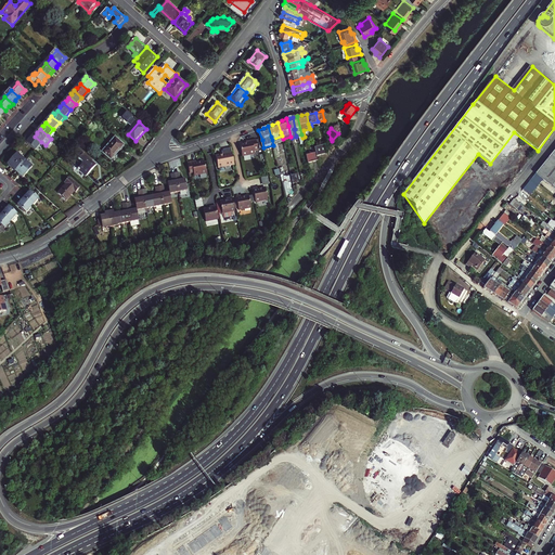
[(27,143),(36,150),(41,142),(35,137),(31,140),(30,140),(27,143)]
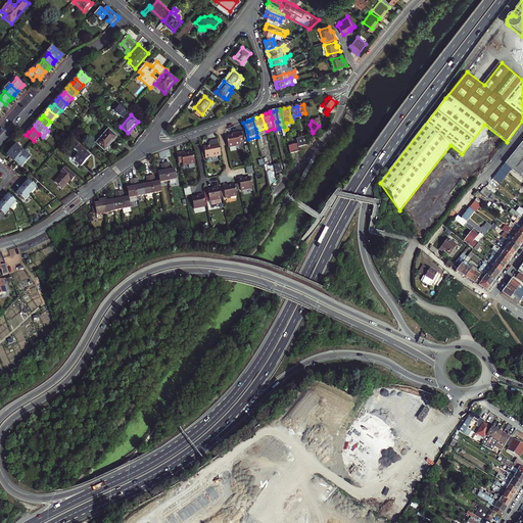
[(97,144),(105,151),(113,142),(114,143),(116,140),(119,138),(109,130),(97,144)]
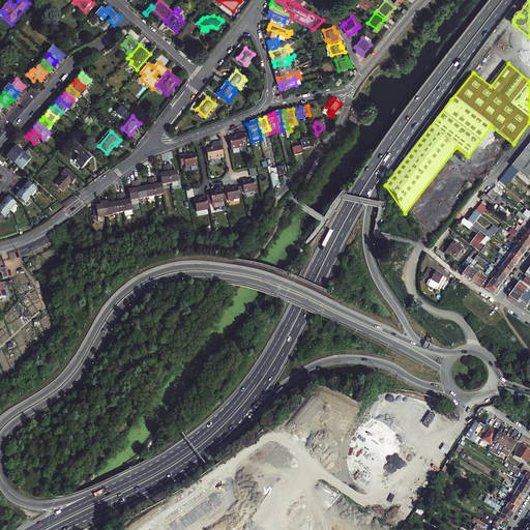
[(237,137),(230,138),(232,149),(244,147),(243,144),(247,143),(245,133),(239,134),(239,136),(237,137)]
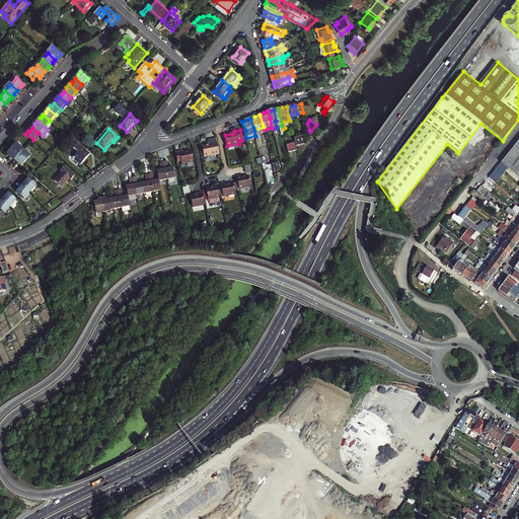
[(302,136),(294,138),(295,143),(296,145),(304,143),(302,136)]
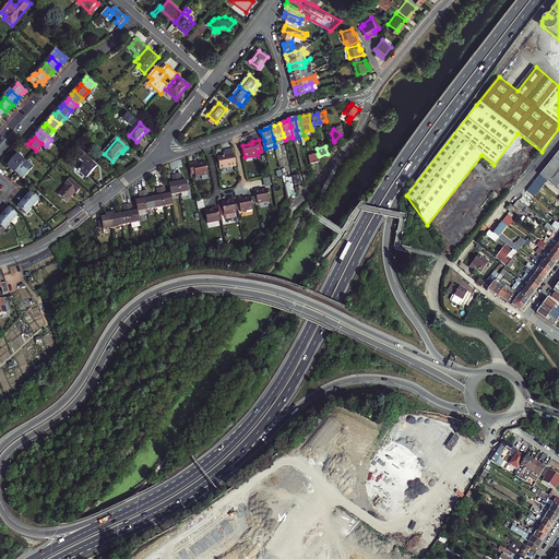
[(222,168),(239,165),(236,151),(227,153),(227,155),(225,156),(219,157),(222,168)]
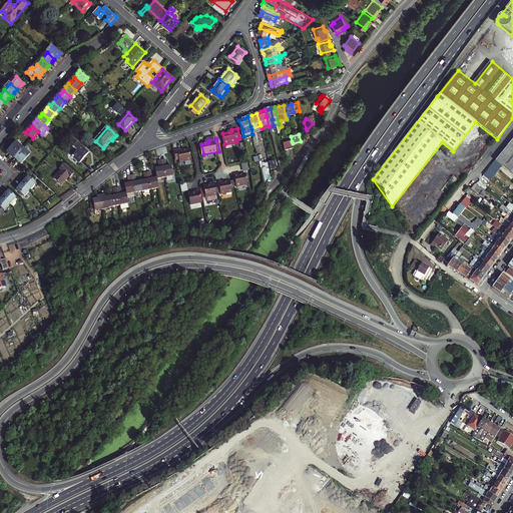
[(512,138),(495,161),(505,168),(512,174),(512,138)]
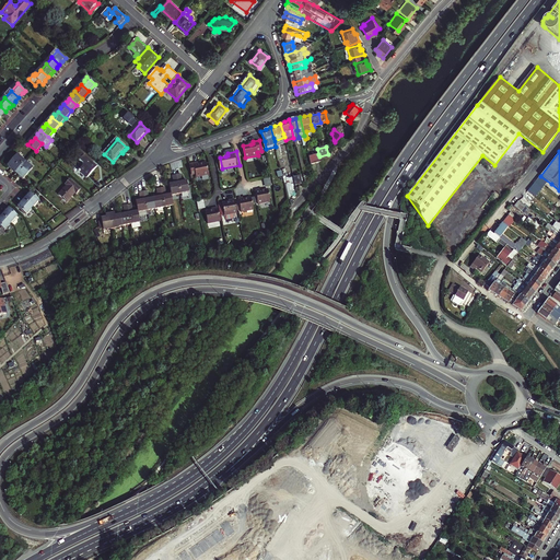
[(9,165),(16,173),(26,162),(19,154),(9,165)]
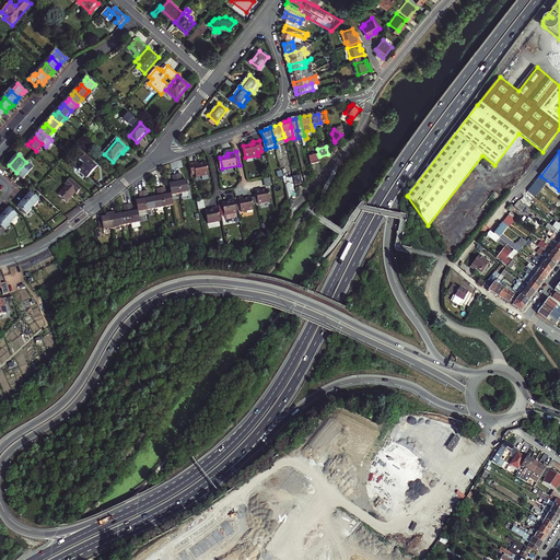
[(308,156),(310,163),(321,161),(319,156),(318,154),(308,156)]
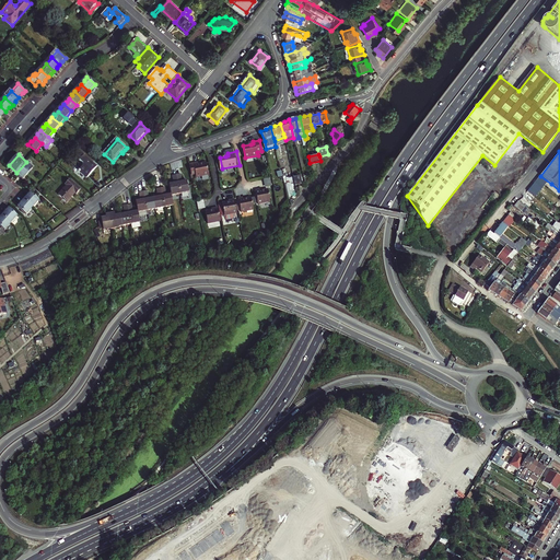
[(95,165),(89,160),(79,171),(88,178),(97,167),(95,165)]
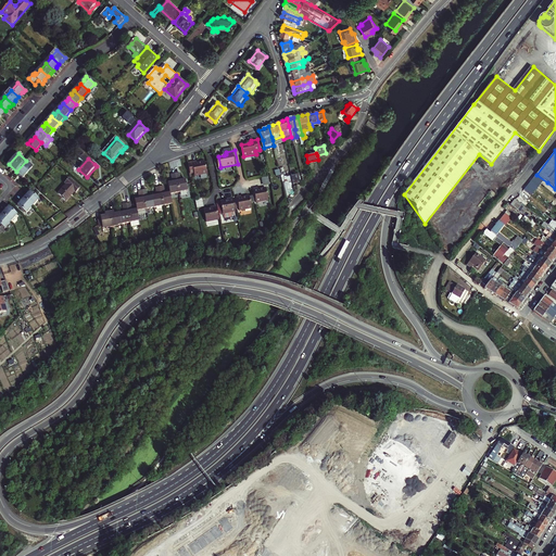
[(205,161),(200,162),(198,162),(198,160),(189,162),(191,173),(196,172),(196,175),(207,173),(205,161)]
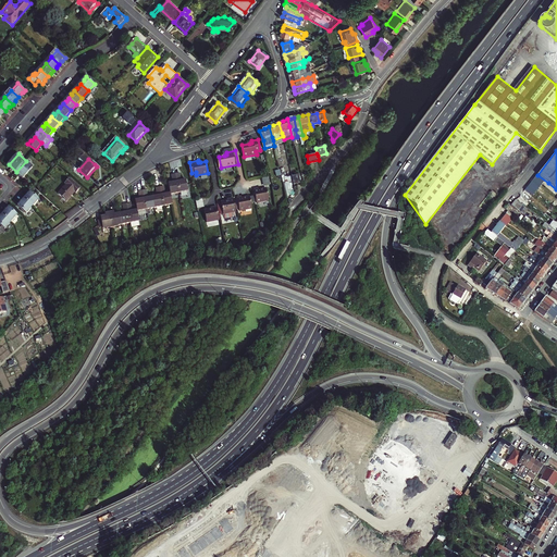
[(26,161),(16,172),(24,178),(34,168),(26,161)]
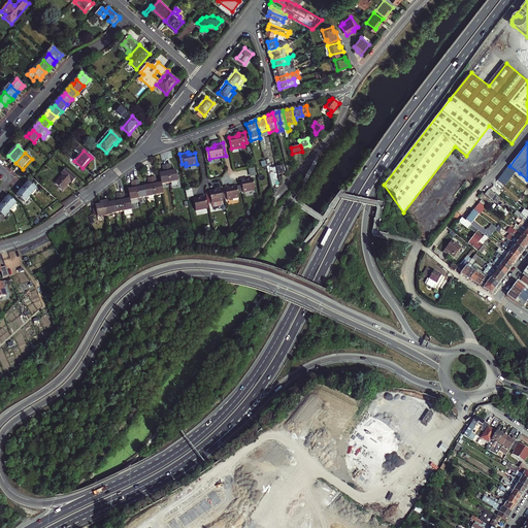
[(163,185),(163,186),(171,185),(168,166),(164,167),(165,174),(161,175),(163,185)]
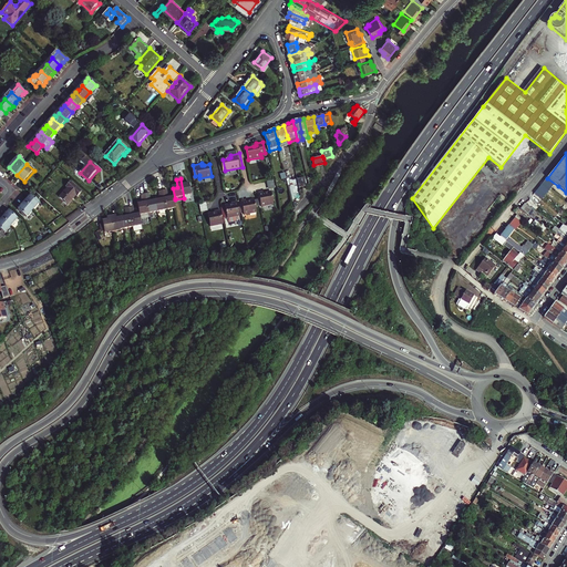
[(181,178),(184,198),(193,196),(192,185),(186,185),(185,178),(181,178)]
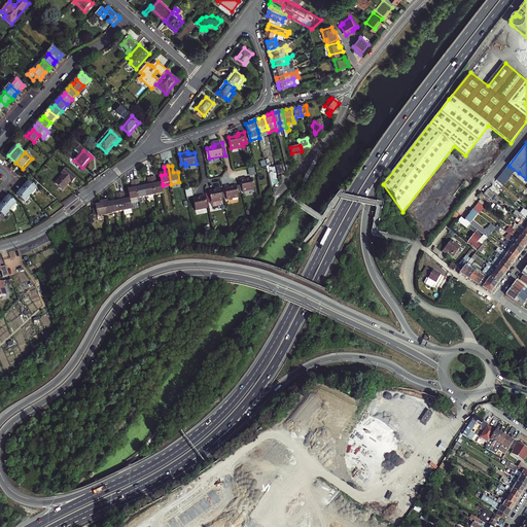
[(267,168),(271,184),(278,182),(274,166),(267,168)]
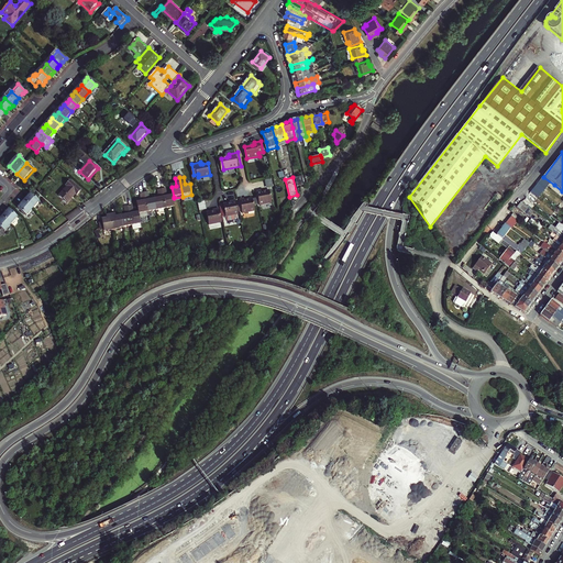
[(67,188),(59,197),(68,203),(73,198),(76,195),(77,196),(81,190),(72,181),(66,187),(67,188)]
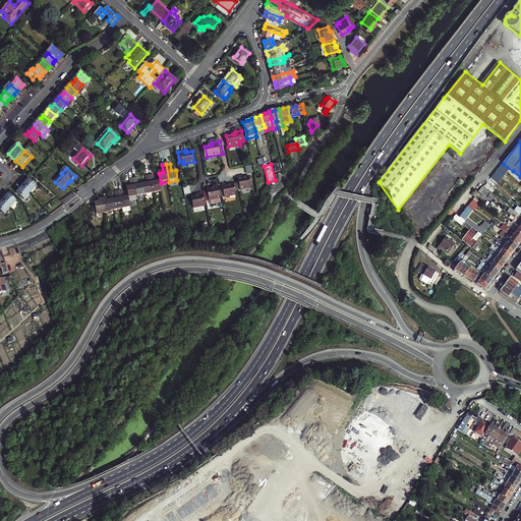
[(151,176),(154,194),(162,192),(161,183),(161,182),(156,183),(155,175),(151,176)]
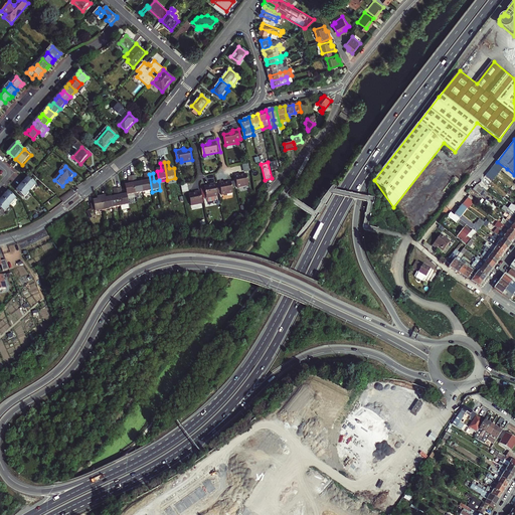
[(239,173),(235,174),(238,187),(249,185),(247,174),(242,175),(240,175),(239,173)]
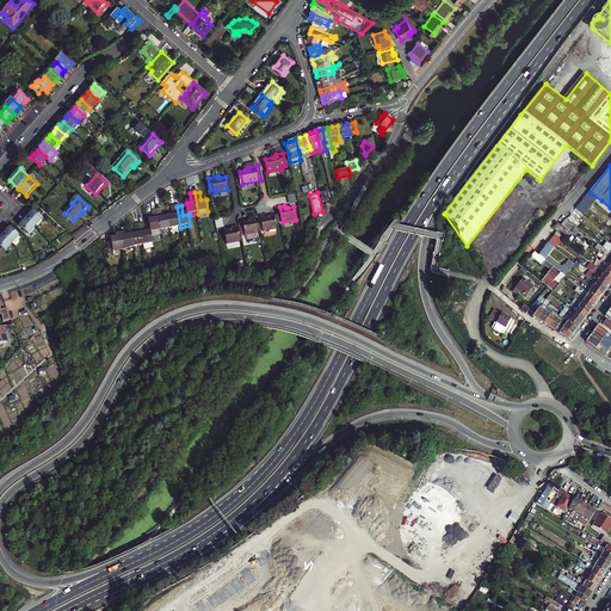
[(171,229),(180,228),(177,207),(172,208),(173,216),(170,217),(171,229)]
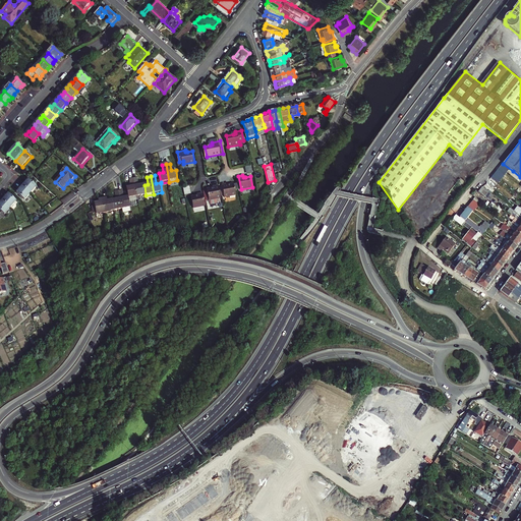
[(134,179),(137,196),(146,195),(145,185),(139,185),(138,178),(134,179)]
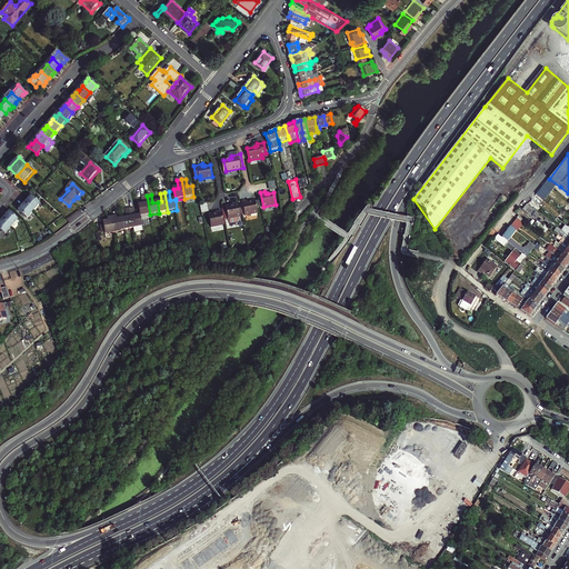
[(30,200),(27,203),(35,210),(41,203),(32,196),(29,199),(30,200)]
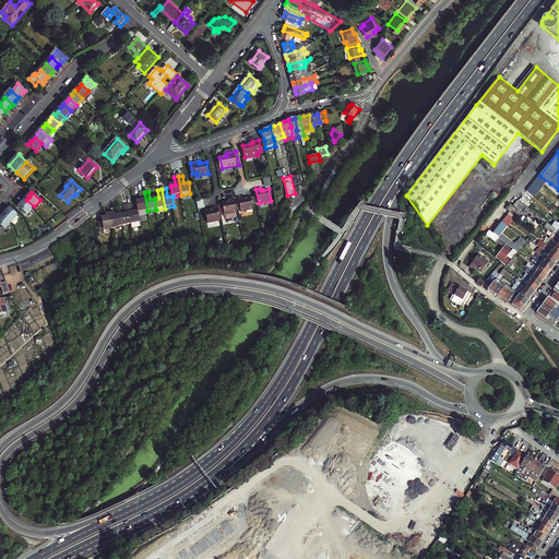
[(140,213),(147,211),(144,192),(141,192),(142,200),(138,201),(139,211),(140,213)]
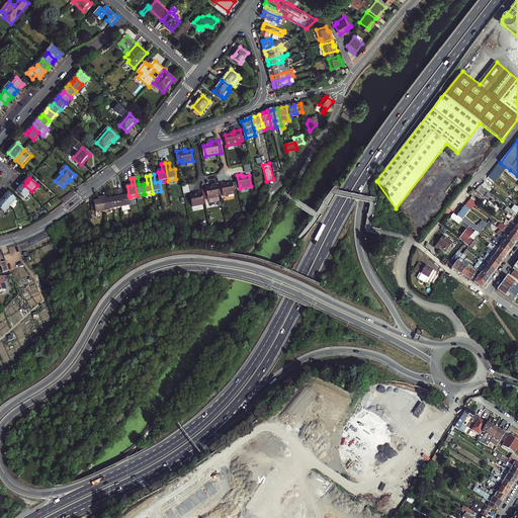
[(234,183),(228,184),(226,184),(225,182),(222,183),(225,195),(236,193),(234,183)]
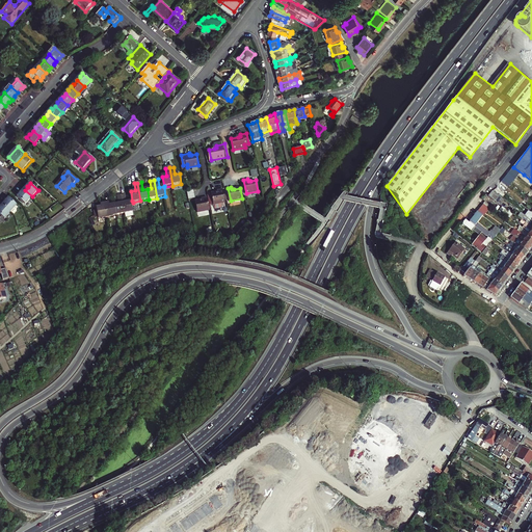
[(218,191),(212,192),(214,204),(215,208),(216,209),(217,208),(222,207),(222,206),(225,206),(224,202),(227,202),(224,188),(219,189),(220,191),(218,191)]
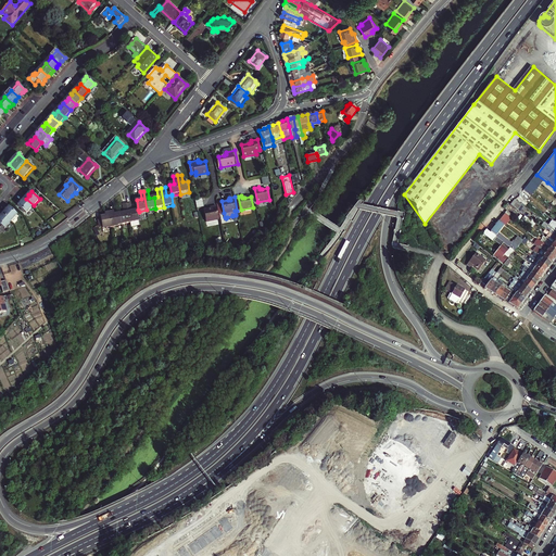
[(22,203),(20,205),(27,213),(34,205),(26,199),(23,203),(22,203)]
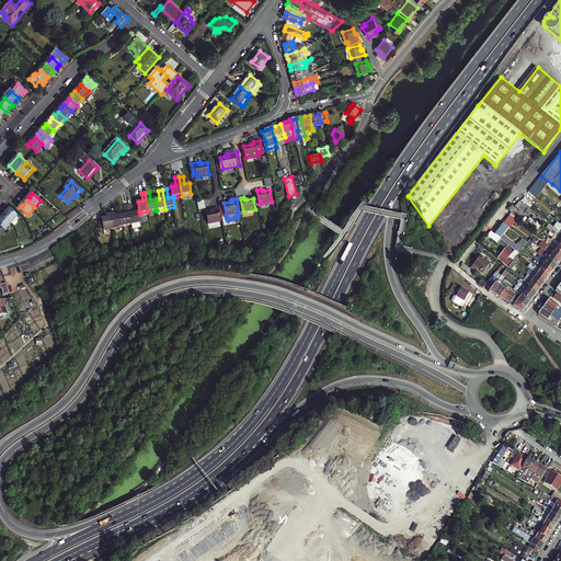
[(525,215),(515,207),(511,204),(506,208),(512,213),(518,218),(521,220),(525,215)]
